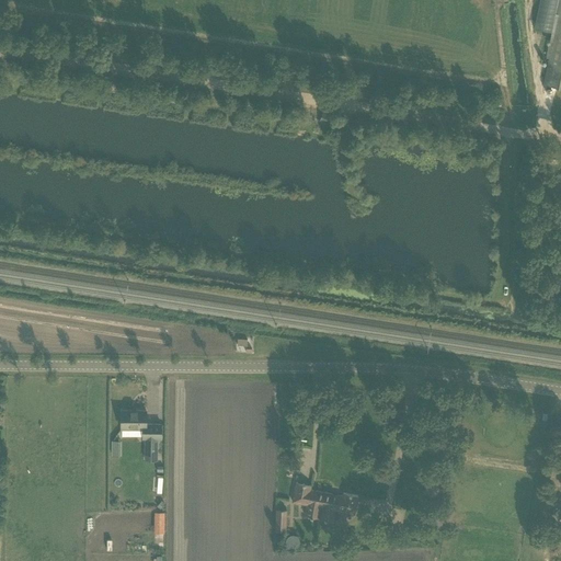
[(560,0),(557,0),(554,13),(559,13),(544,84),(560,88),(560,0)]
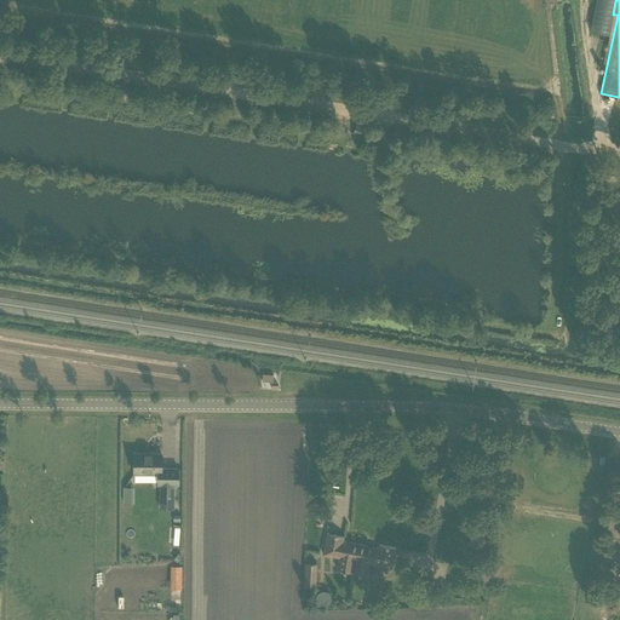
[(158,486),(160,486),(159,509),(174,509),(174,486),(178,486),(179,468),(161,468),(161,454),(135,453),(135,474),(158,474),(158,486)]
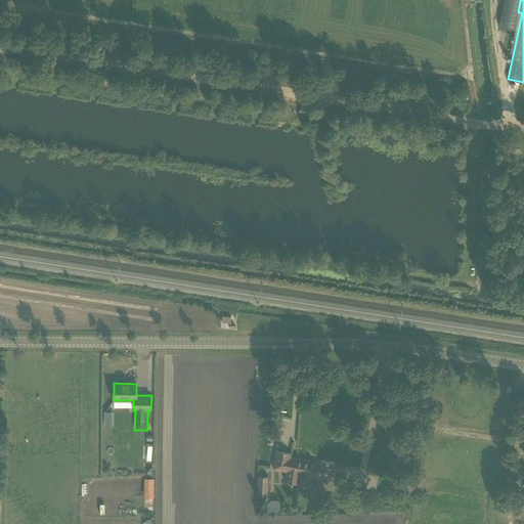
[(331,479),(335,463),(320,461),(319,464),(290,457),(291,453),(276,450),(273,468),(286,471),(285,480),(310,486),(312,476),(331,479)]
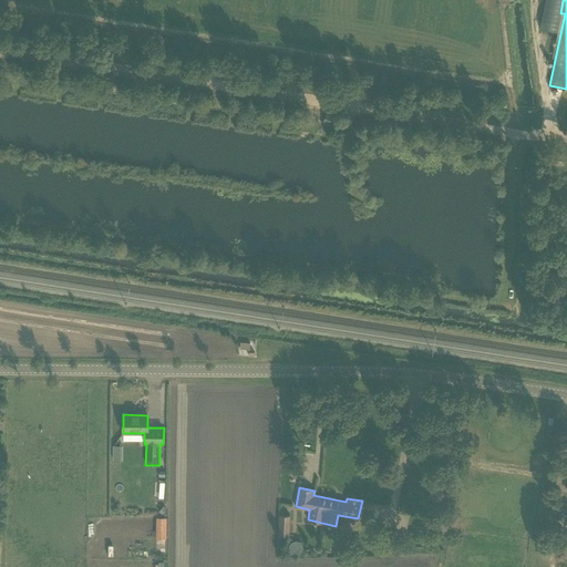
[(279,515),(278,536),(289,536),(290,516),(279,515)]
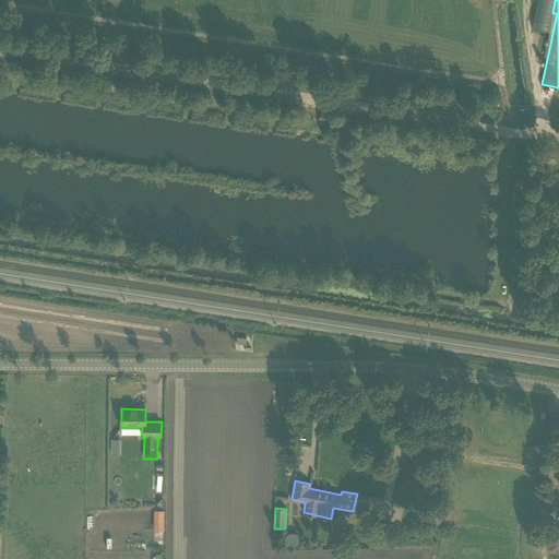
[(153,509),(153,530),(163,531),(163,509),(153,509)]
